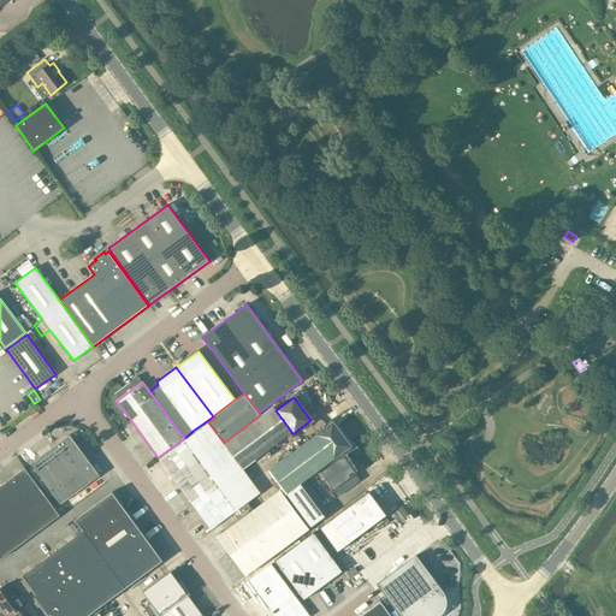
[(260,415),(224,443),(243,469),(292,433),(276,410),(273,406),(260,415)]
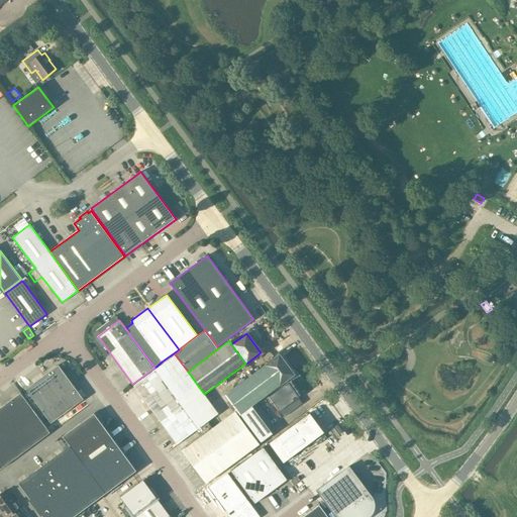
[(280,353),(274,358),(225,395),(240,415),(280,385),(295,374),(280,353)]
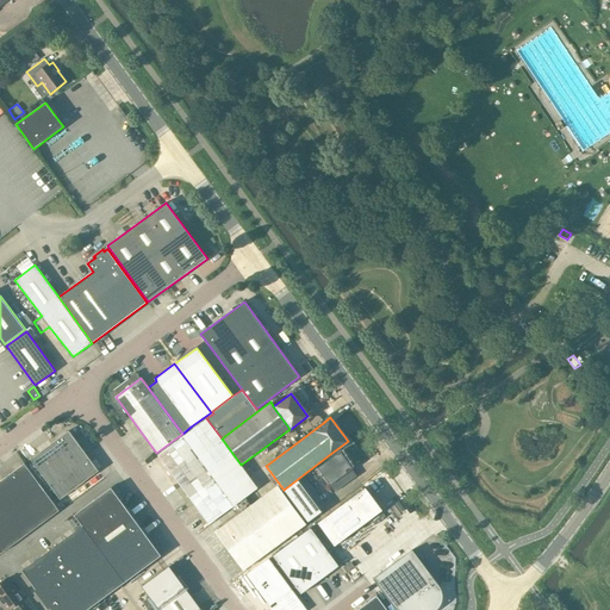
[(222,439),(206,418),(159,454),(209,524),(257,487),(241,465),(222,439)]
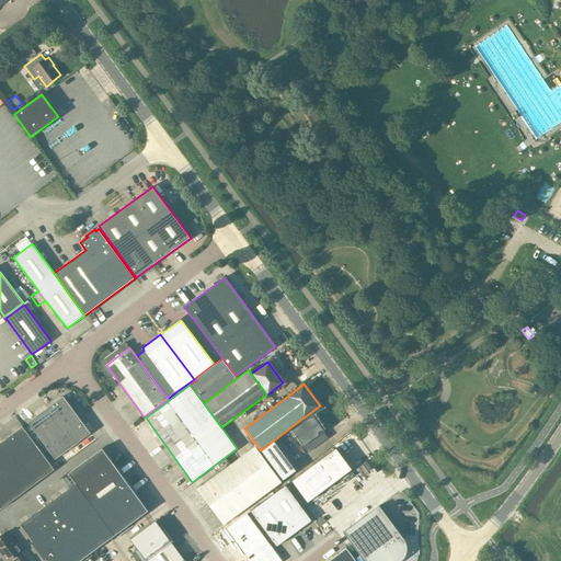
[(64,396),(29,422),(56,458),(91,433),(64,396)]
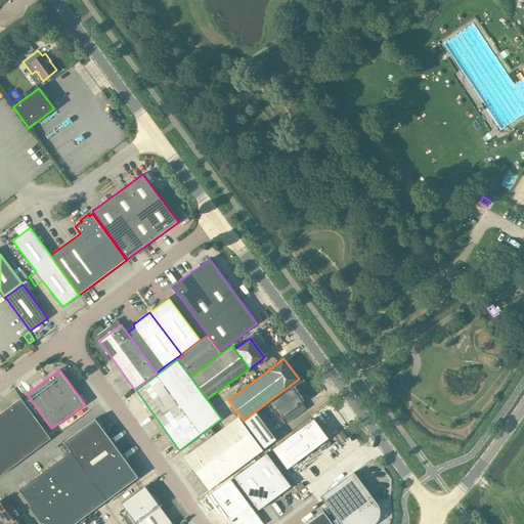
[(307,408),(292,387),(272,401),(288,423),(307,408)]
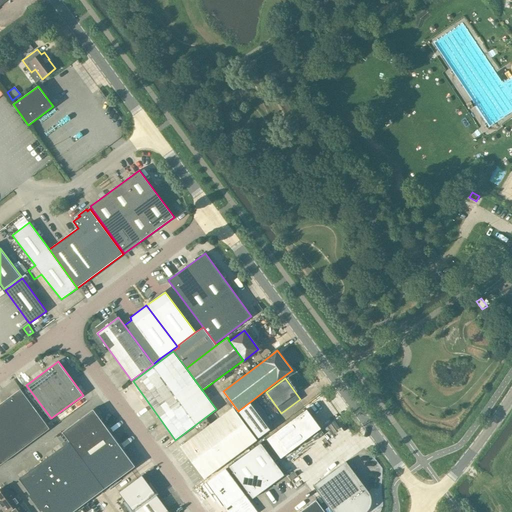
[(21,388),(0,403),(0,459),(3,463),(50,428),(21,388)]
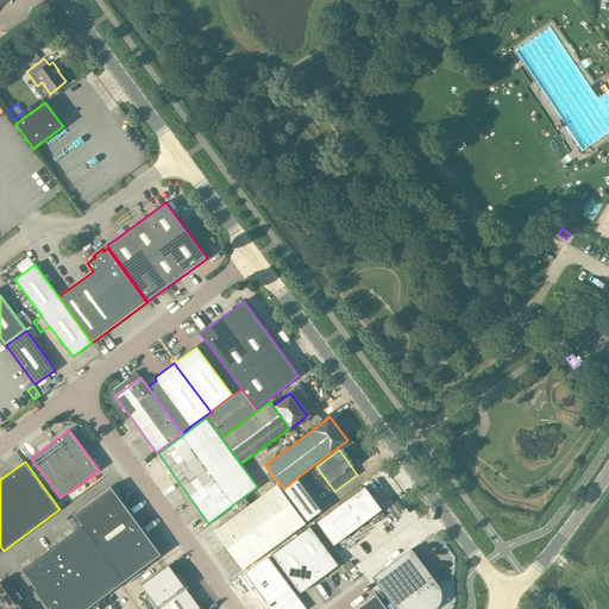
[(299,478),(284,489),(299,508),(308,521),(322,510),(299,478)]
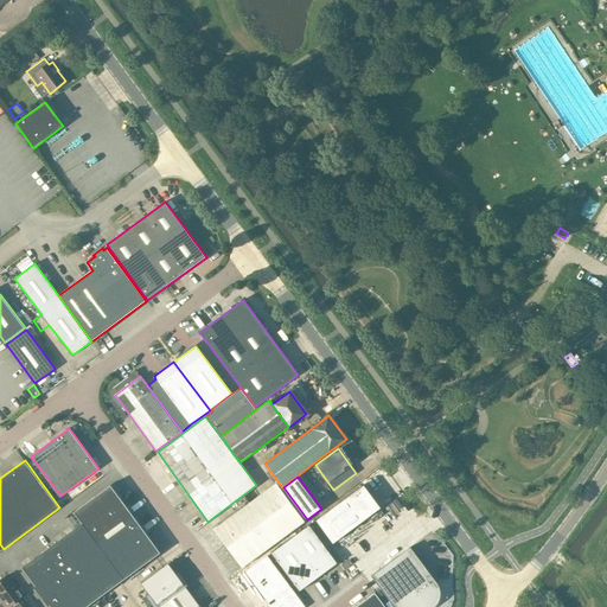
[(242,568),(305,522),(276,483),(213,529),(242,568)]
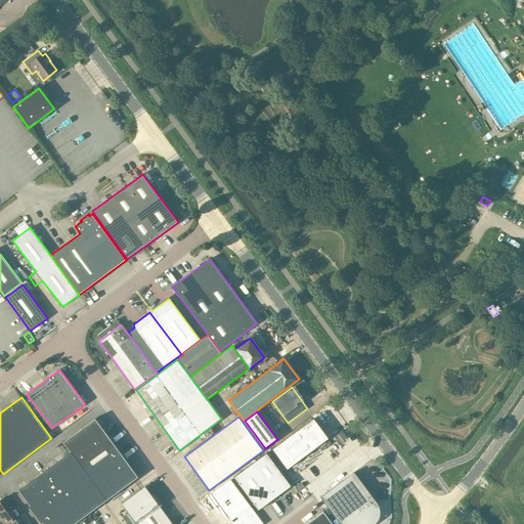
[(313,418),(272,449),(288,469),(329,438),(313,418)]
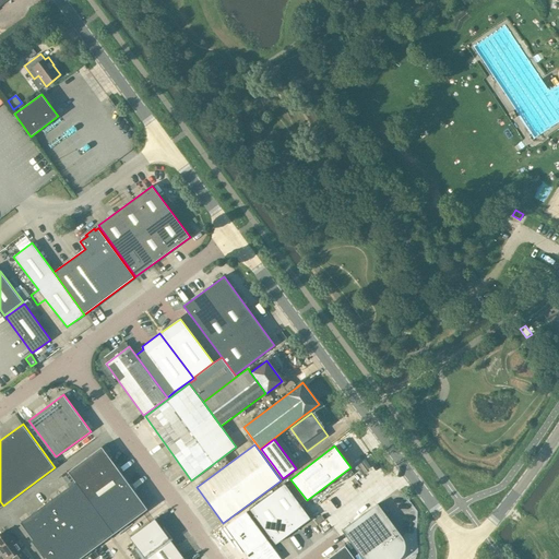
[(21,522),(48,558),(79,558),(147,509),(102,447),(68,471),(75,482),(21,522)]
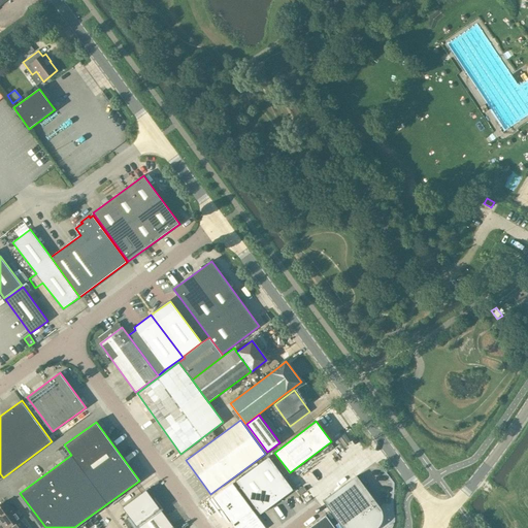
[(268,456),(235,481),(260,514),(293,489),(268,456)]
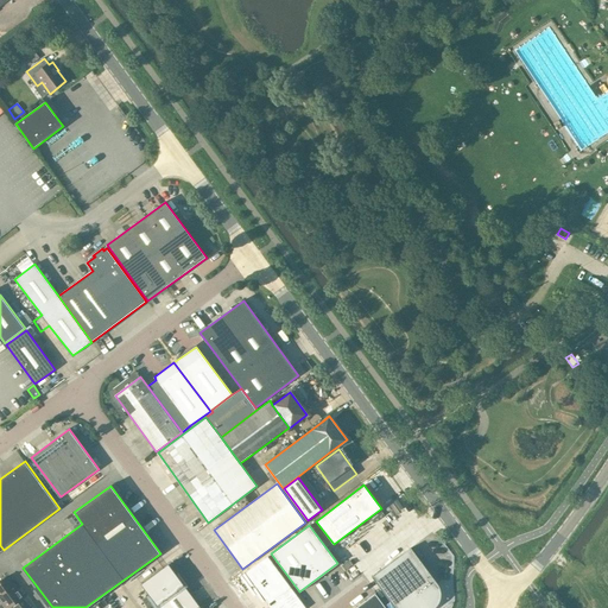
[(372,576),(396,607),(435,607),(437,607),(438,605),(439,602),(441,600),(441,596),(442,594),(441,591),(441,589),(439,587),(438,584),(411,548),(372,576)]
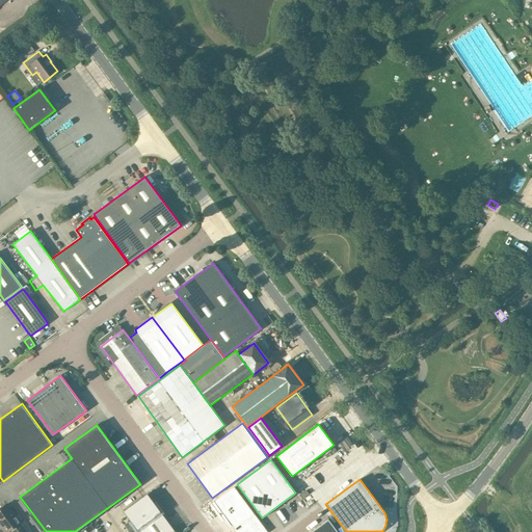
[(233,487),(215,502),(235,529),(237,531),(268,531),(233,487)]
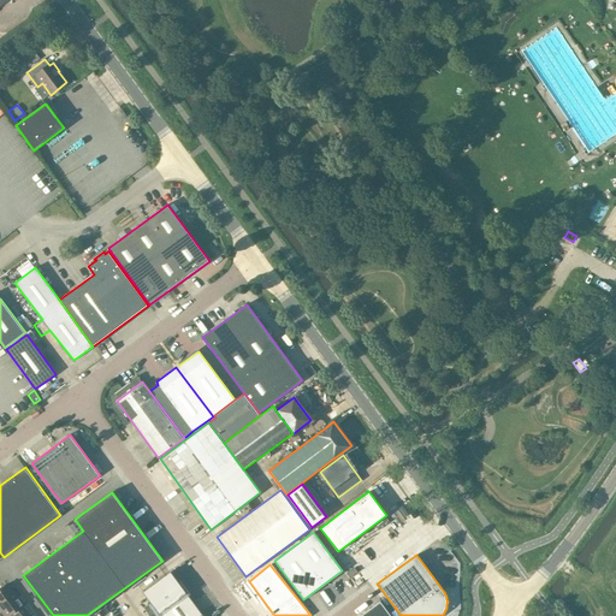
[(143,592),(160,615),(202,615),(171,572),(143,592)]
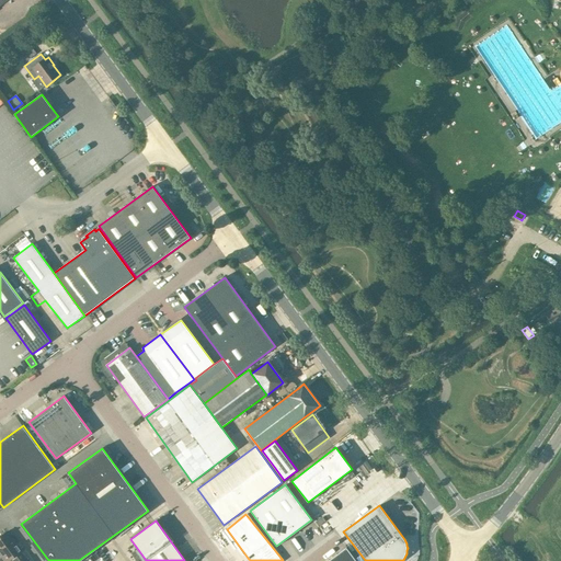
[(0,551),(7,560),(29,560),(27,559),(26,559),(21,551),(22,551),(8,531),(0,536),(0,551)]
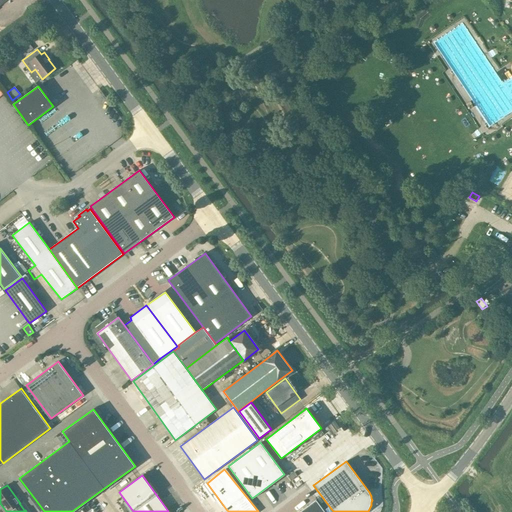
[(325,511),(316,499),(298,511),(325,511)]
